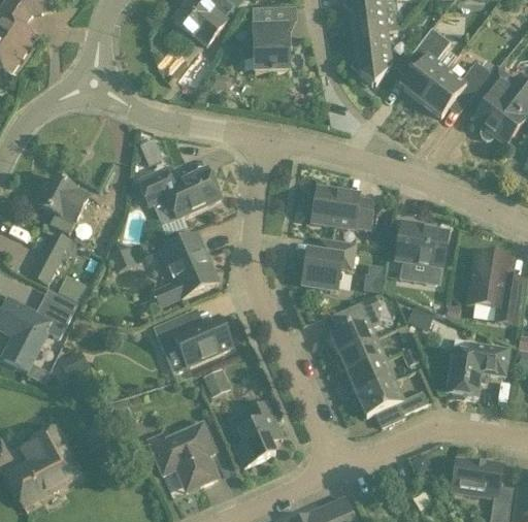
[(35,35),(23,26),(31,15),(42,12),(42,11),(54,6),(52,0),(5,0),(0,8),(0,63),(10,70),(35,35)]
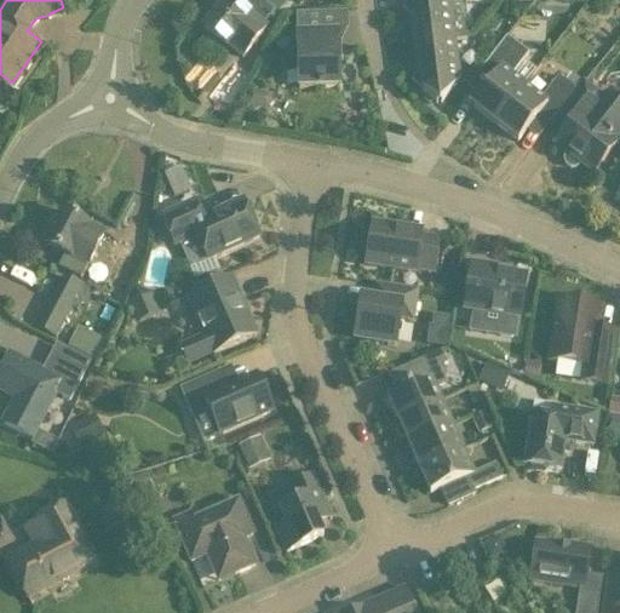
[(202,26),(227,44),(241,56),(265,24),(235,0),(223,0),(202,26)]
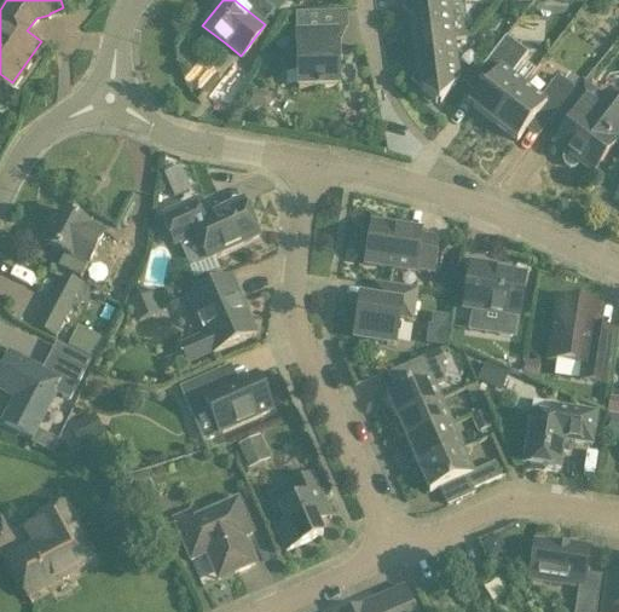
[(463,19),(452,21),(450,0),(405,0),(400,6),(408,12),(412,42),(455,38),(455,35),(466,34),(463,19)]
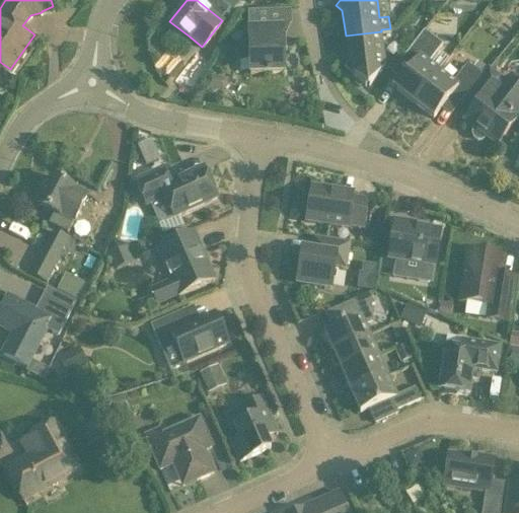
[(249,72),(284,71),(282,22),(247,23),(249,72)]
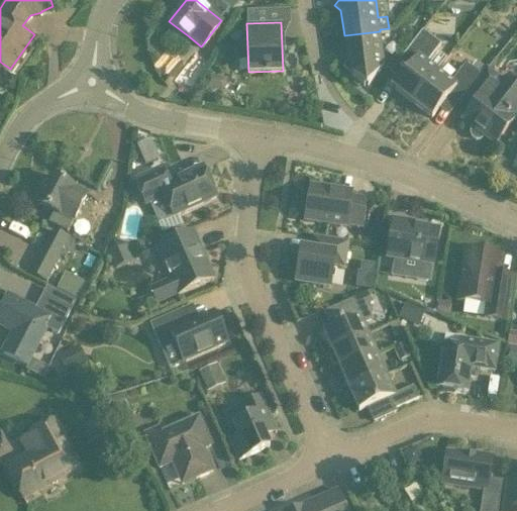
[(437,69),(426,59),(440,40),(422,26),(389,70),(400,77),(394,85),(413,100),(437,69)]
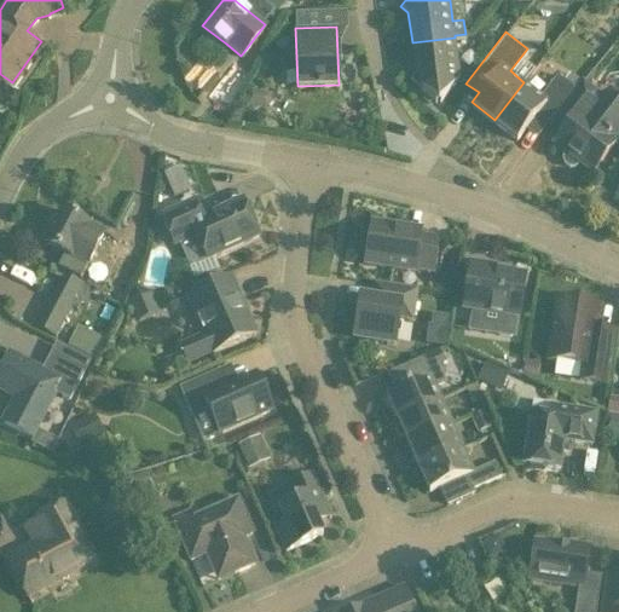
[(460,75),(455,38),(412,42),(416,71),(410,79),(439,102),(460,75)]
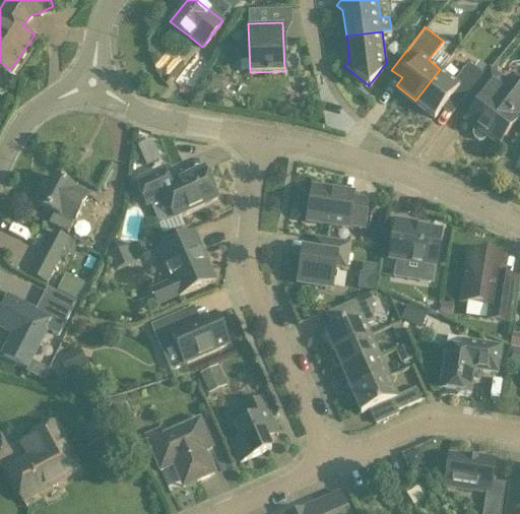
[(435,115),(442,106),(450,113),(464,94),(482,71),(468,59),(453,78),(440,69),(415,101),(435,115)]
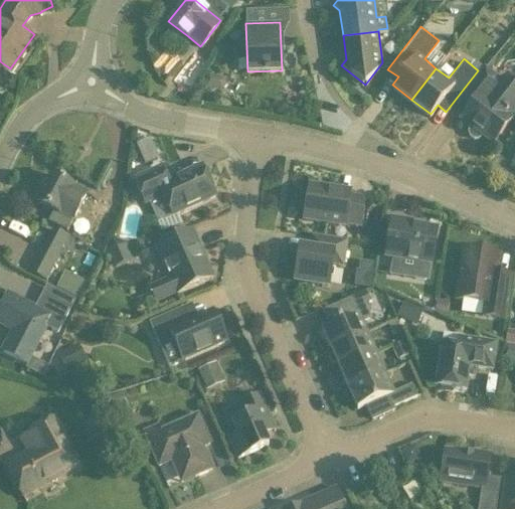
[(182,61),(171,76),(188,90),(196,72),(182,61)]
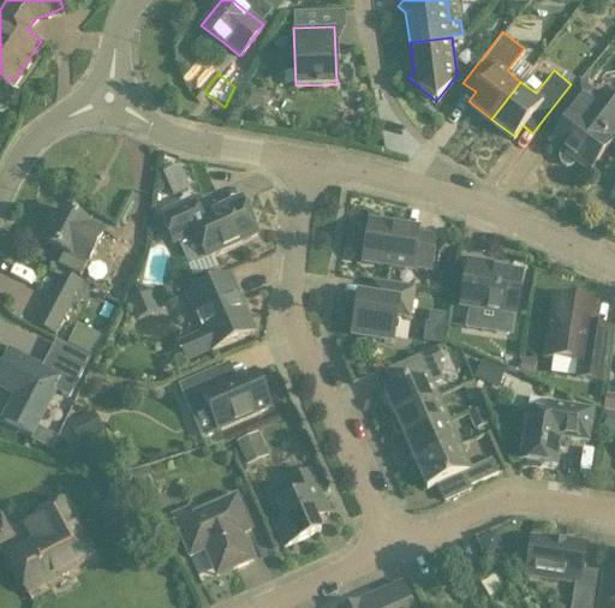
[(571,162),(577,158),(589,167),(611,137),(608,135),(614,125),(614,102),(578,75),(571,84),(549,112),(563,123),(551,138),(561,145),(559,154),(560,159),(565,161),(571,162)]
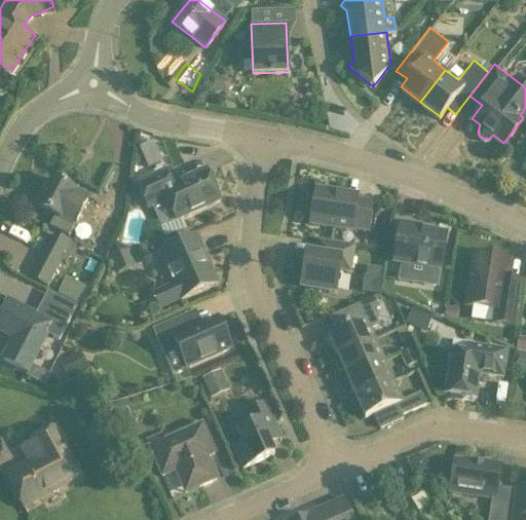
[(154,136),(139,143),(154,174),(164,170),(170,166),(154,136)]
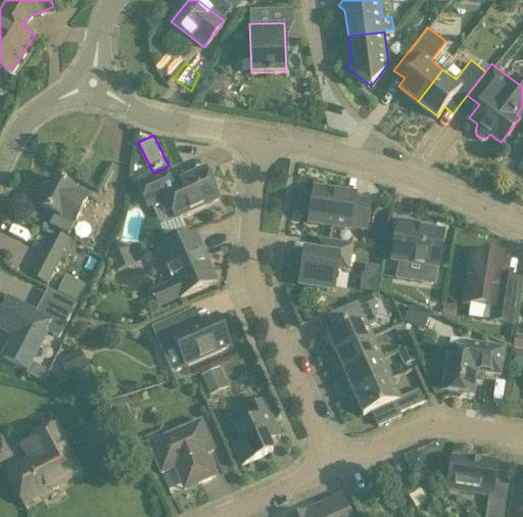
[(176,217),(219,197),(205,168),(171,183),(163,169),(153,173),(137,180),(148,203),(165,195),(176,217)]
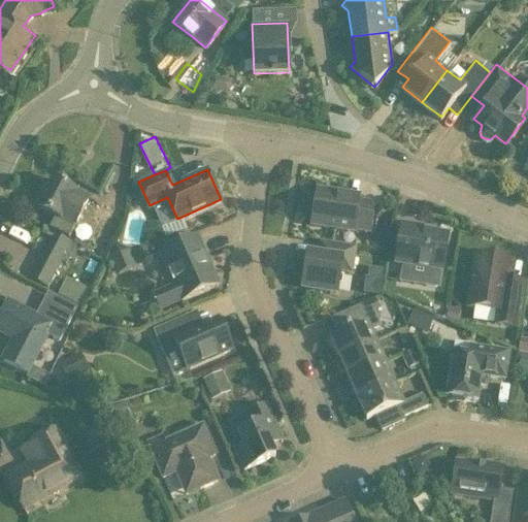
[(37,203),(55,213),(50,223),(68,232),(88,195),(52,175),(37,203)]
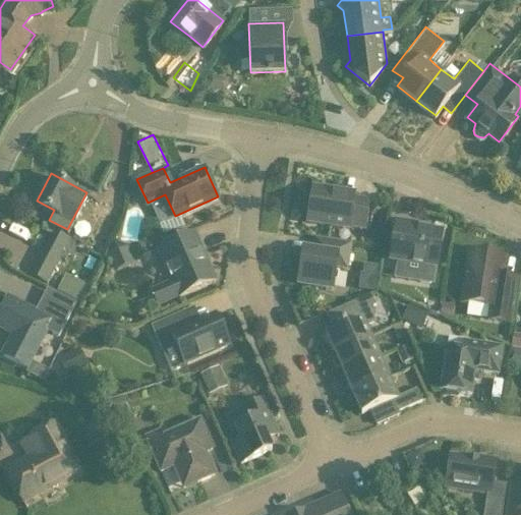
[(364,225),(368,198),(353,195),(354,193),(331,189),(331,187),(313,184),(307,219),(349,225),(349,223),(364,225)]
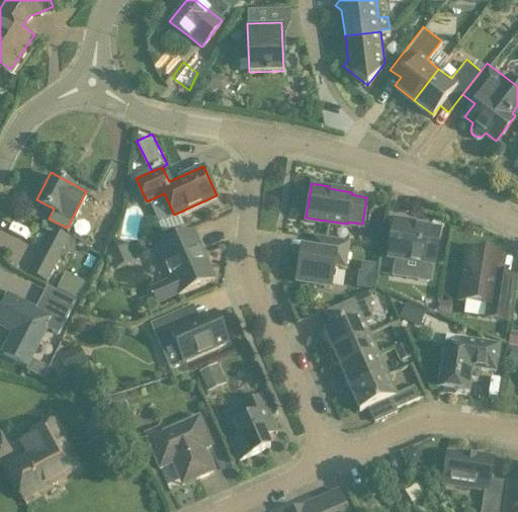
[(434,263),(439,228),(411,224),(412,220),(395,217),(389,256),(418,260),(416,273),(418,276),(427,277),(429,275),(431,262),(434,263)]
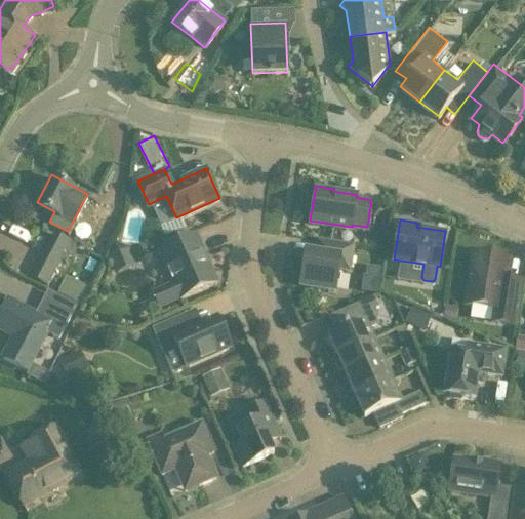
[(65,260),(75,240),(53,229),(30,273),(47,282),(61,256),(65,260)]
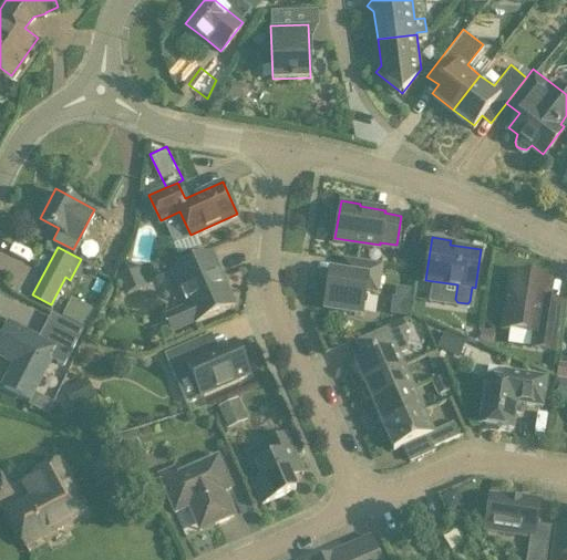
[(173,267),(187,300),(162,311),(171,331),(234,302),(210,250),(173,267)]
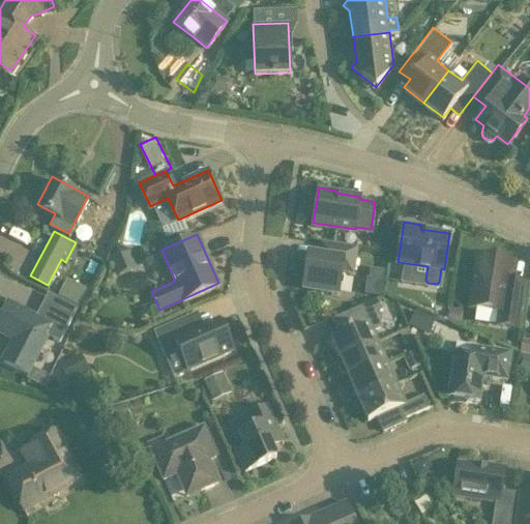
[(353,270),(357,245),(320,239),(318,254),(308,252),(303,285),(339,290),(342,269),(353,270)]
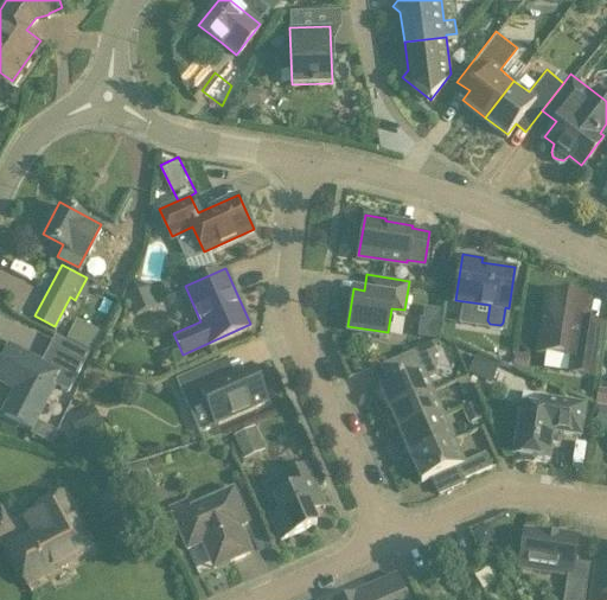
[(538,349),(576,355),(575,369),(594,372),(599,340),(581,338),(587,297),(547,291),(538,349)]
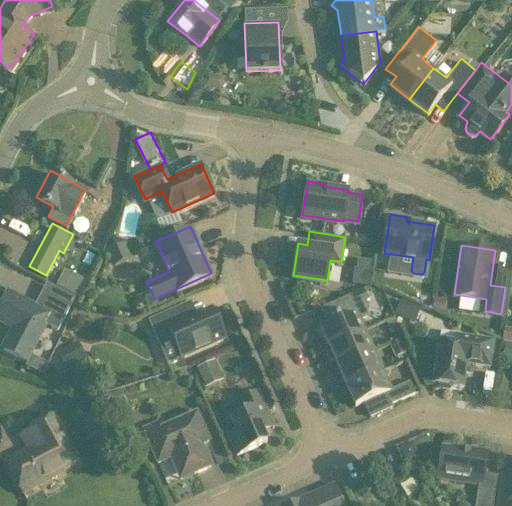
[(357,279),(367,279),(368,255),(357,255),(357,279)]
